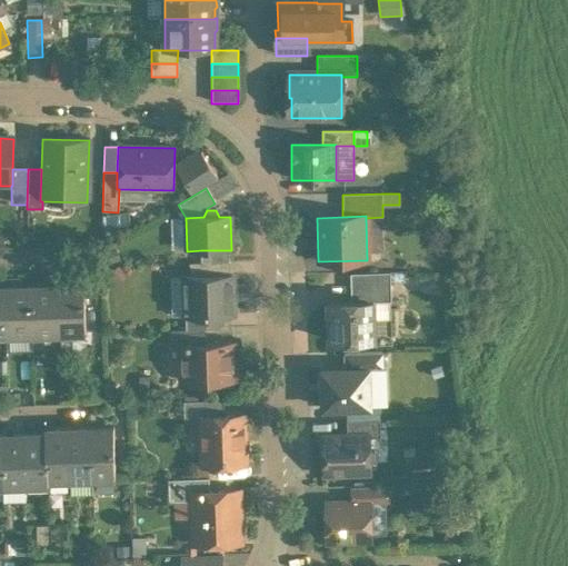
[(228,250),(201,250),(201,264),(229,264),(228,250)]
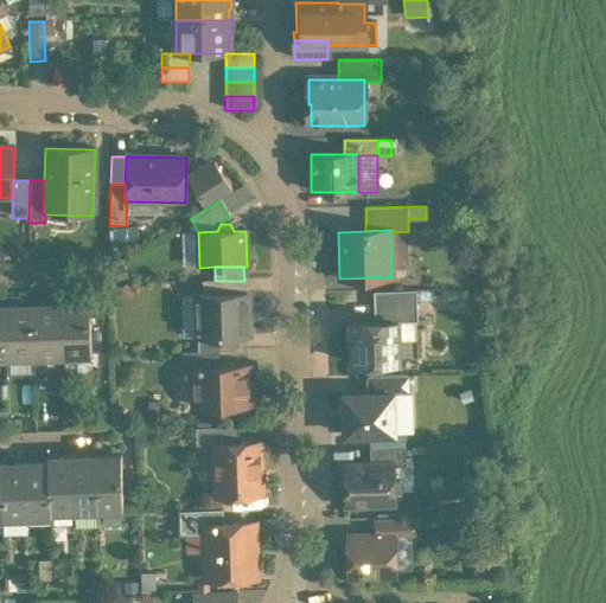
[(215,281),(202,282),(202,296),(244,295),(244,281),(215,281)]
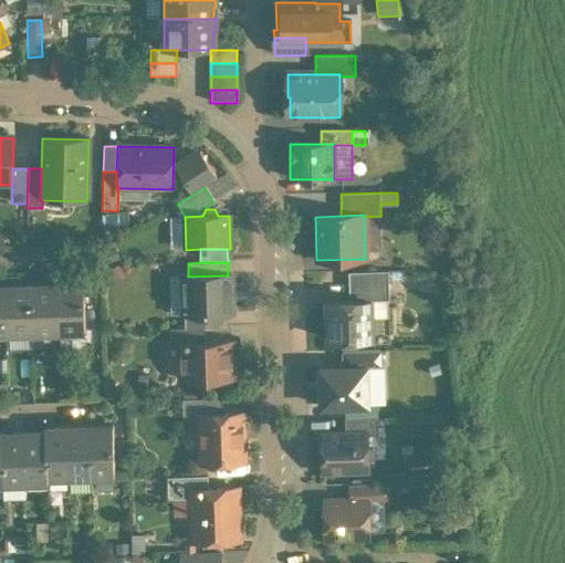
[(387,272),(347,273),(348,302),(370,301),(388,301),(387,272)]
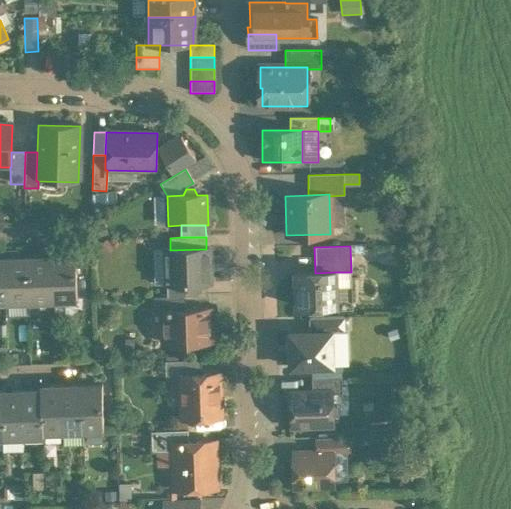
[(170,250),(165,250),(166,286),(183,285),(207,285),(209,284),(208,249),(206,249),(170,250)]
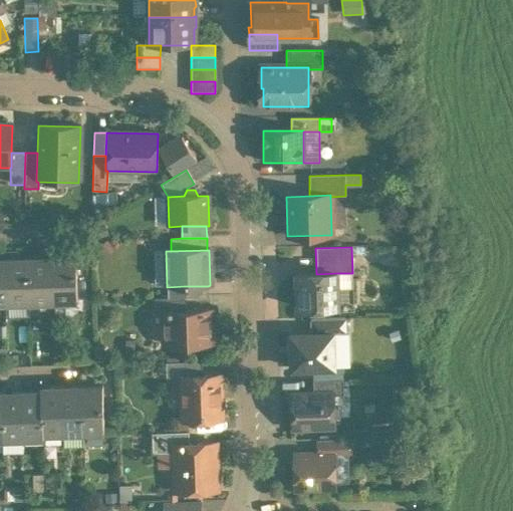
[(44,259),(27,260),(29,304),(52,303),(51,257),(44,257),(44,259)]
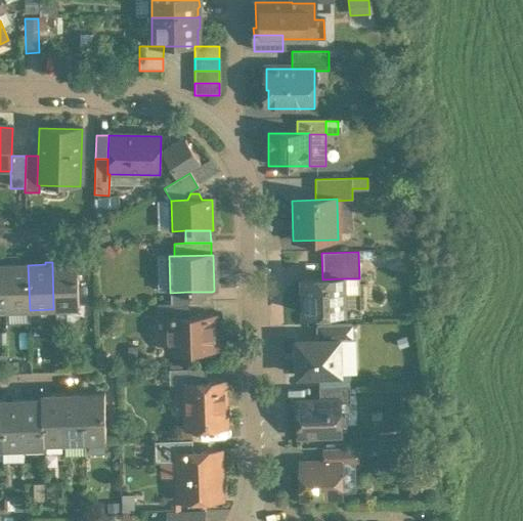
[(77,263),(59,264),(58,262),(52,262),(53,309),(79,308),(77,263)]
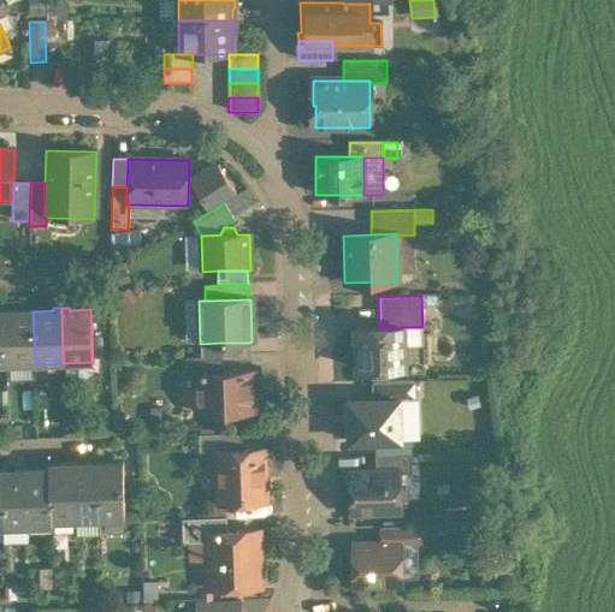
[(33,312),(13,312),(13,309),(5,310),(6,366),(35,364),(33,312)]
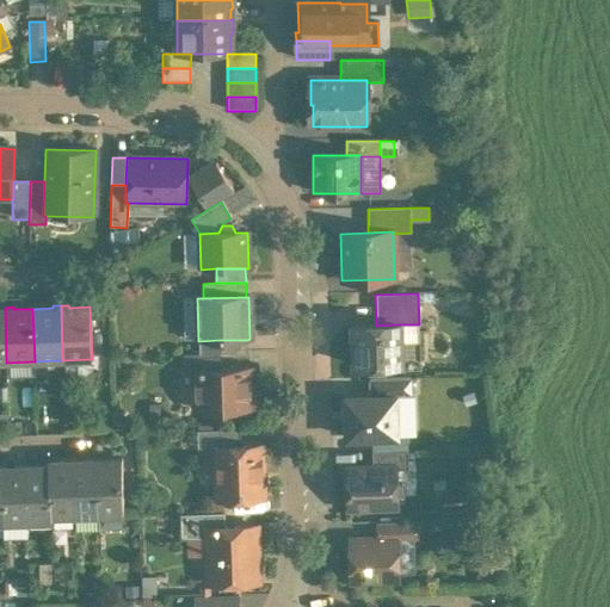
[(376,326),(352,326),(353,366),(401,365),(400,324),(376,326)]
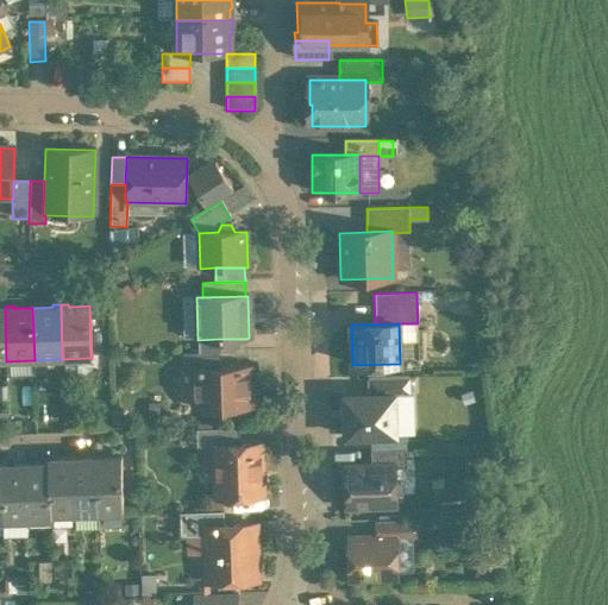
[(246,339),(218,339),(218,353),(219,353),(246,353),(246,339)]
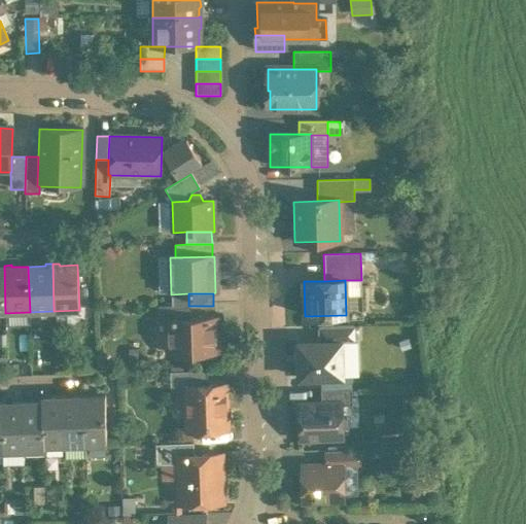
[(188,306),(158,307),(159,322),(167,322),(167,321),(189,320),(189,306),(188,306)]
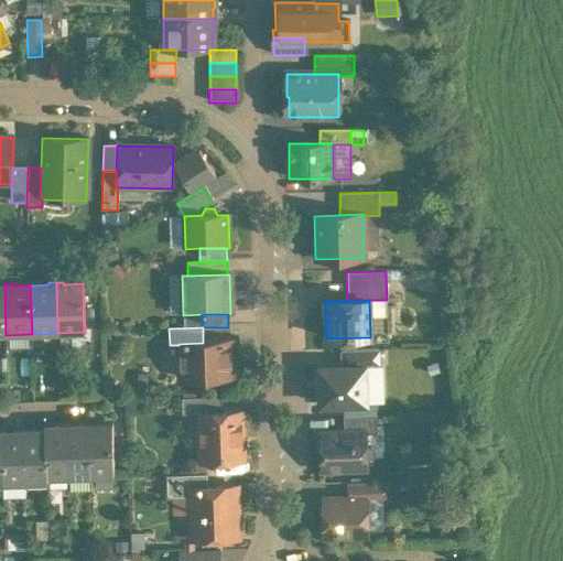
[(203,343),(179,344),(179,345),(180,379),(233,378),(231,342),(203,343)]
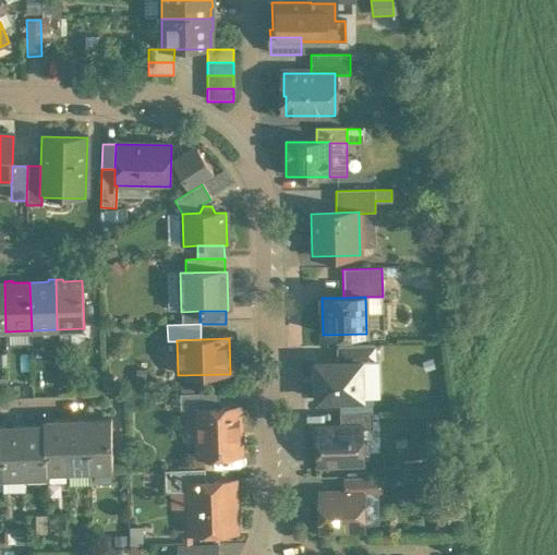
[(376,347),(336,348),(337,363),(361,362),(361,364),(376,363),(376,347)]
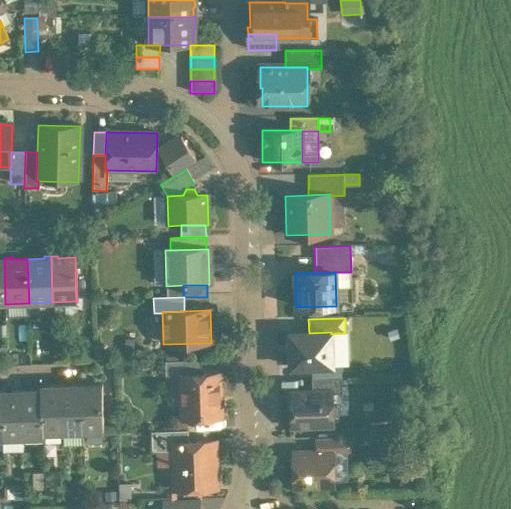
[(309,333),(289,333),(290,368),(311,367),(311,379),(332,379),(332,366),(331,334),(331,332),(309,333)]
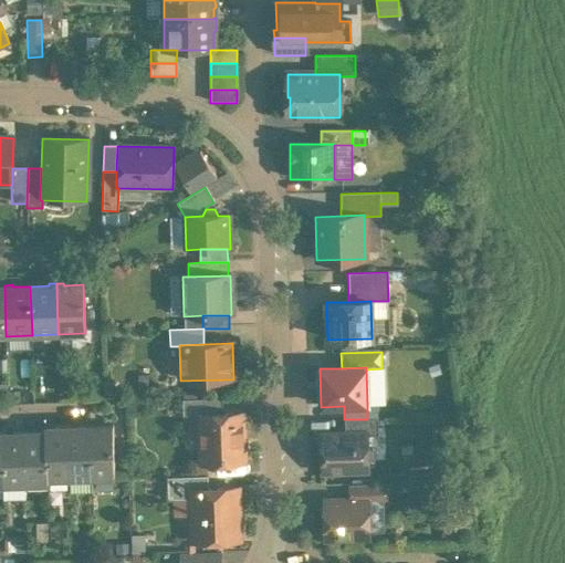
[(366,369),(367,405),(383,405),(382,368),(366,369)]
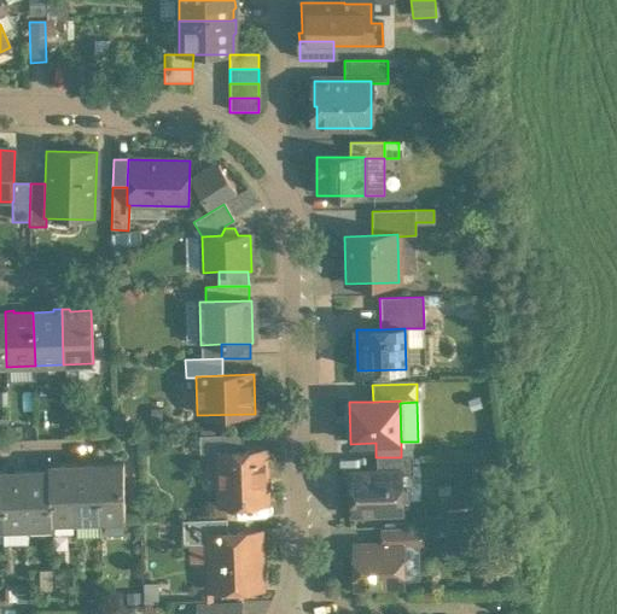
[(243,436),(198,437),(199,455),(217,455),(217,452),(243,452),(243,436)]
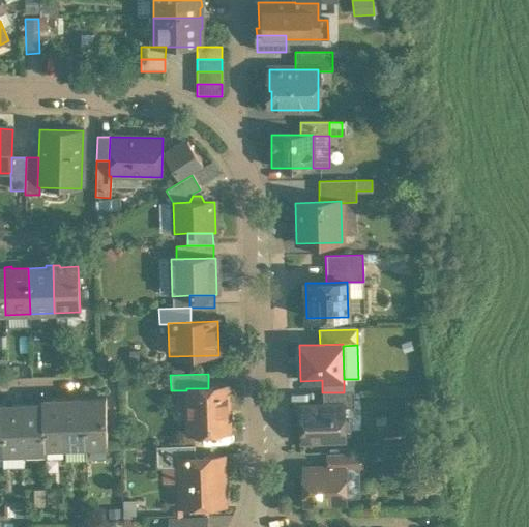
[(208,388),(186,388),(186,390),(187,434),(229,433),(228,387),(208,388)]
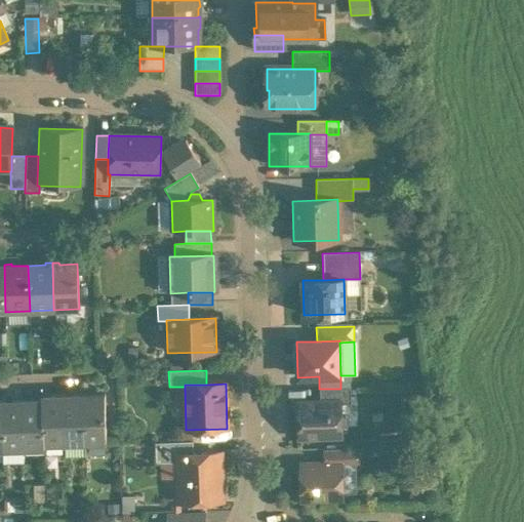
[(319,389),(319,403),(339,402),(339,404),(350,404),(350,388),(340,389),(319,389)]
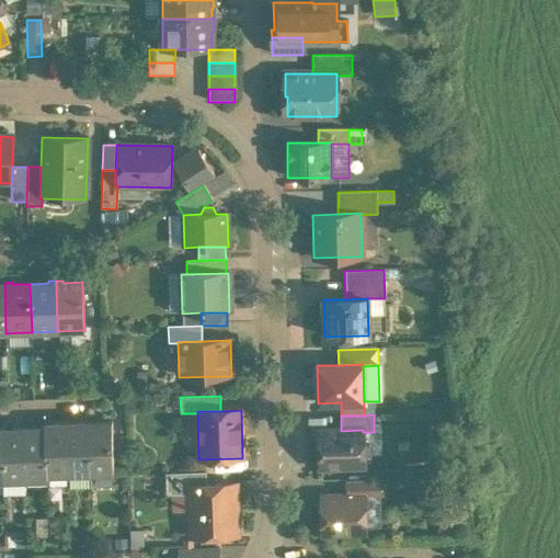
[(89,423),(67,424),(68,474),(90,474),(89,423)]
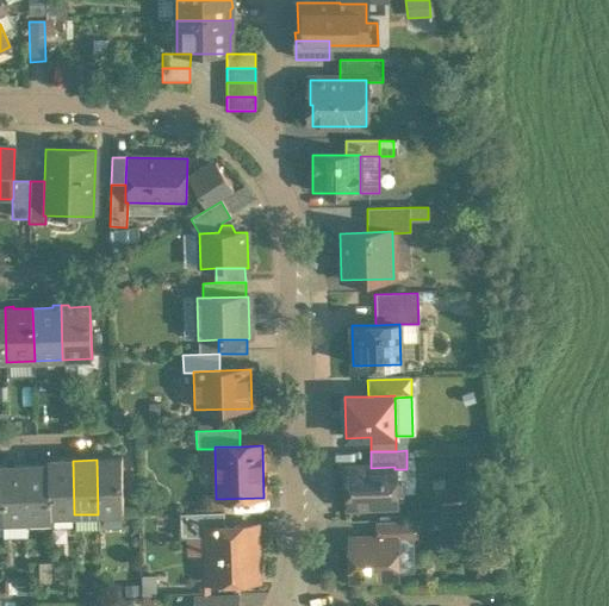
[(122,460),(97,460),(98,514),(123,513),(122,460)]
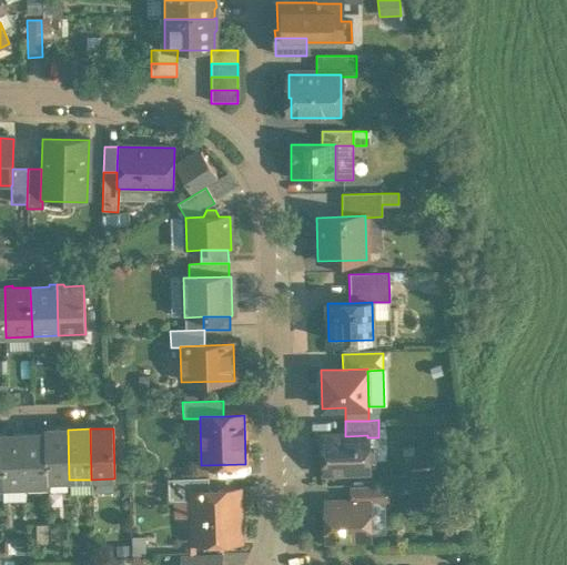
[(68,430),(44,431),(44,435),(46,435),(47,481),(48,481),(69,480),(68,430)]
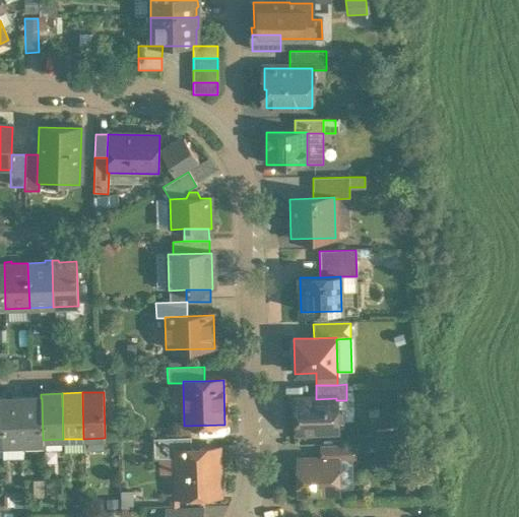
[(21,398),(1,399),(2,445),(22,445),(21,398)]
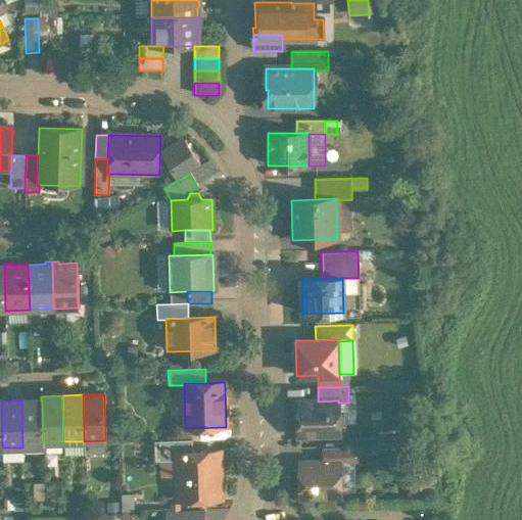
[(41,400),(21,400),(22,447),(44,446),(44,442),(43,442),(42,400),(41,400)]
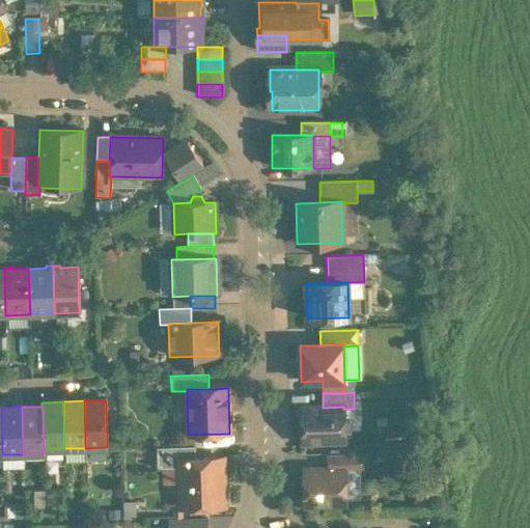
[(323,408),(302,409),(303,442),(344,441),(343,435),(349,435),(350,434),(350,422),(349,420),(343,421),(343,409),(343,407),(323,408)]
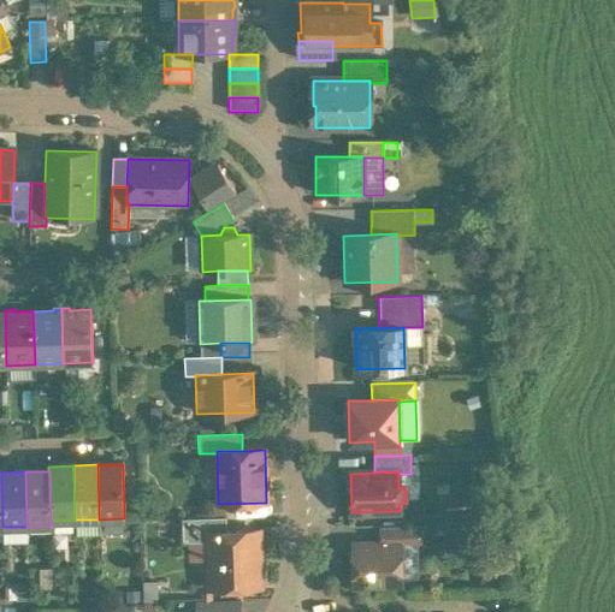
[(189,544),(208,542),(208,534),(226,534),(225,518),(182,520),(182,544),(189,544)]
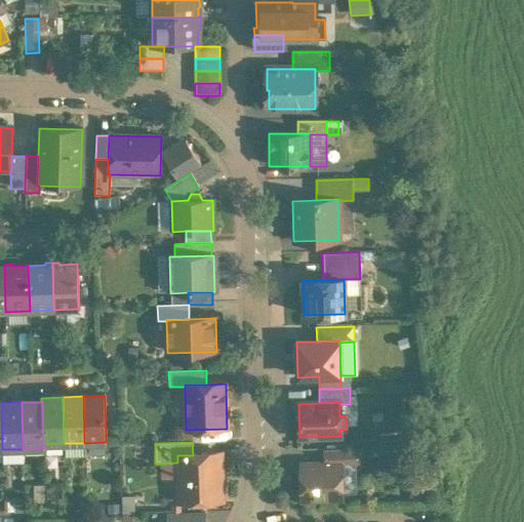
[(23,449),(2,449),(3,462),(24,460),(23,449)]
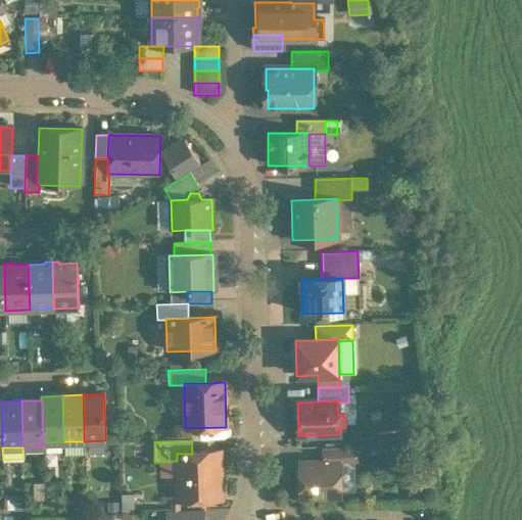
[(356,447),(323,448),(324,463),(339,462),(340,463),(357,463),(356,447)]
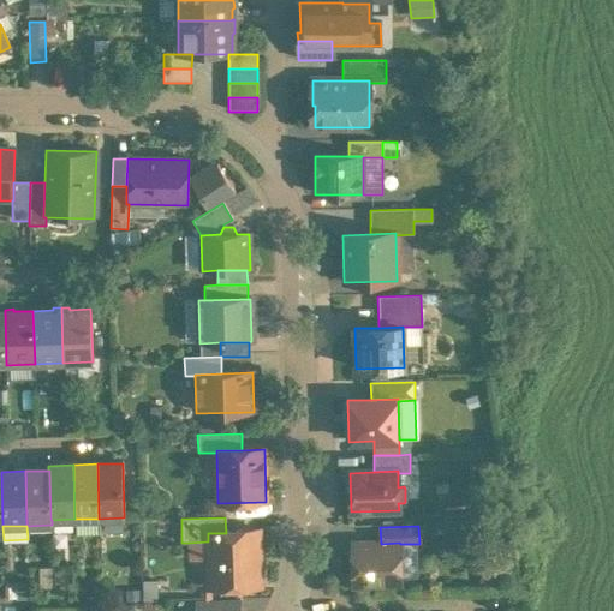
[(226,533),(208,533),(208,541),(208,561),(209,588),(260,587),(258,532),(226,533)]
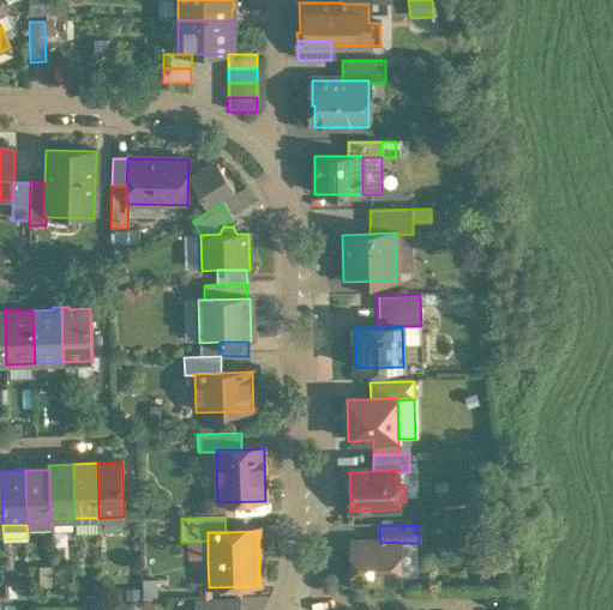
[(208,541),(188,542),(188,561),(208,560),(208,541)]
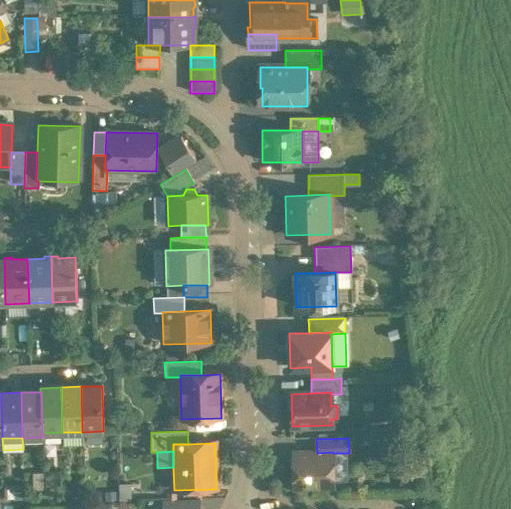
[(317,453),(292,454),(293,488),(333,486),(333,453),(332,452),(317,453)]
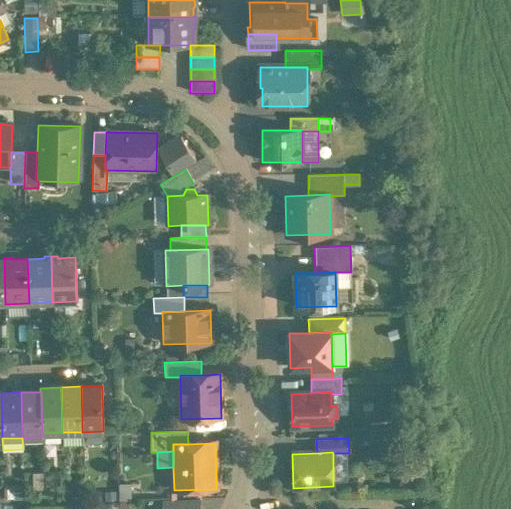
[(333,453),(333,486),(350,486),(349,453),(333,453)]
